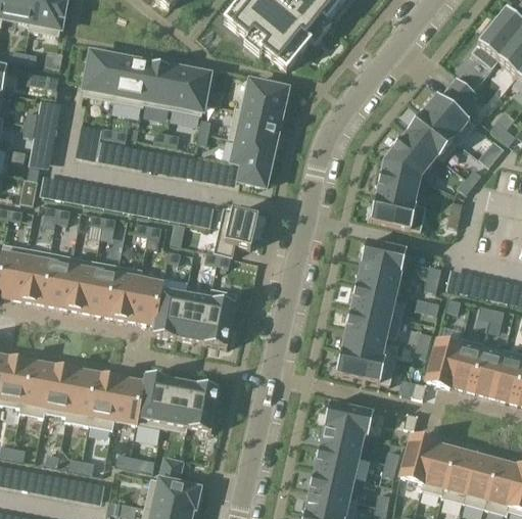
[(4,0),(2,18),(3,19),(30,25),(31,25),(35,0),(4,0)]
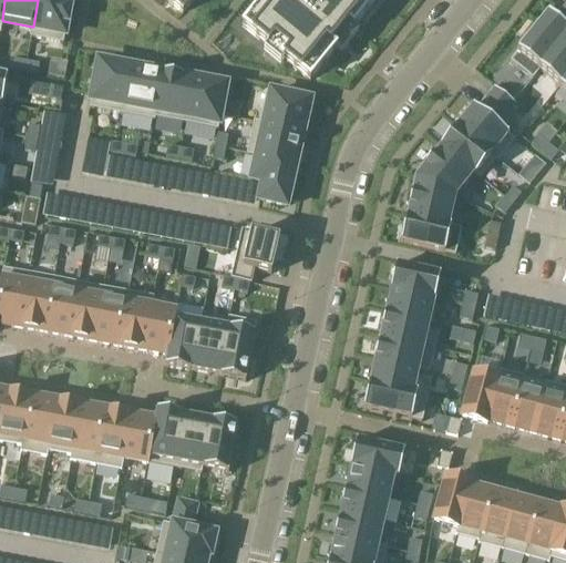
[(32,27),(31,34),(64,40),(68,20),(69,20),(71,6),(72,0),(38,0),(33,27),(32,27)]
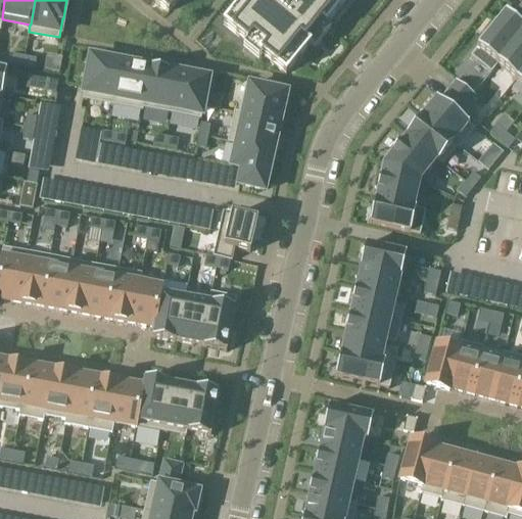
[(157,0),(170,9),(177,0),(157,0)]
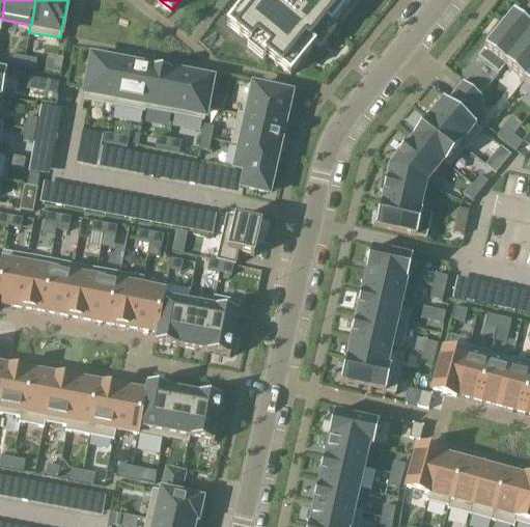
[(246,0),(228,22),(252,42),(257,35),(272,47),(267,53),(291,73),(316,43),(311,38),(327,19),(332,23),(350,0),(246,0)]
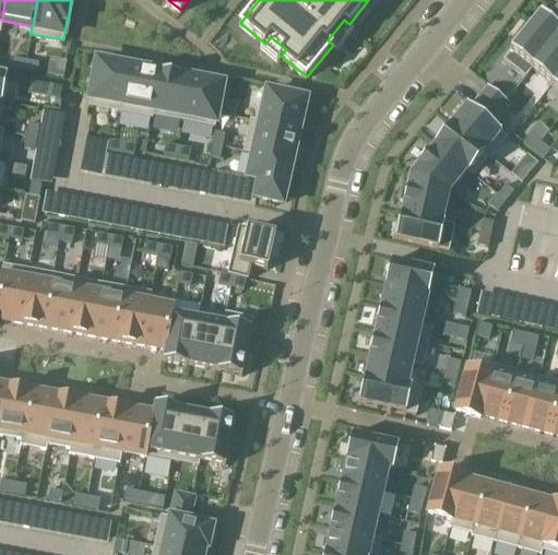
[(557,24),(541,12),(505,57),(526,75),(533,67),(532,67),(557,34),(557,24)]
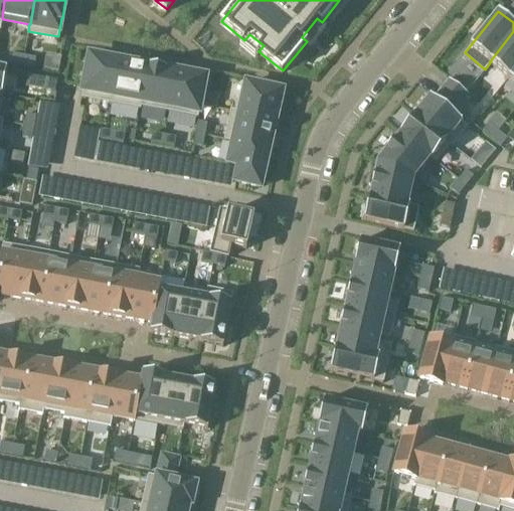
[(513,31),(490,61),(491,61),(509,76),(513,70),(513,31)]
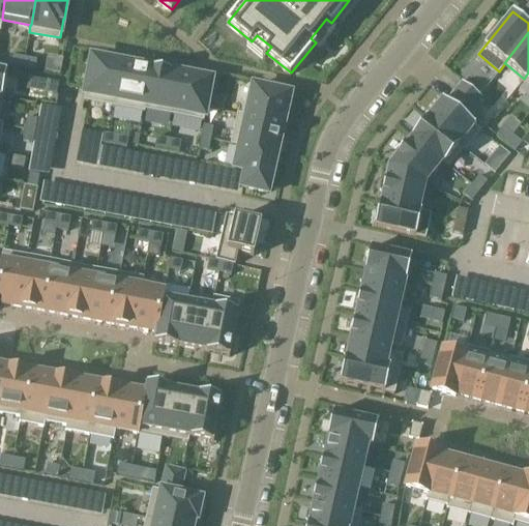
[(13,52),(11,62),(24,64),(26,54),(13,52)]
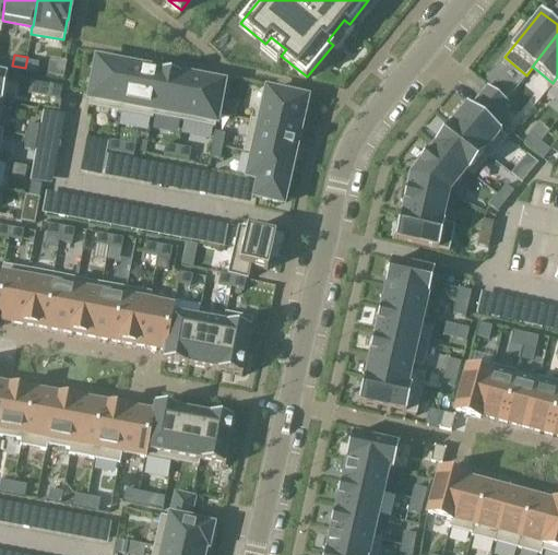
[(27,57),(25,68),(38,70),(40,60),(27,57)]
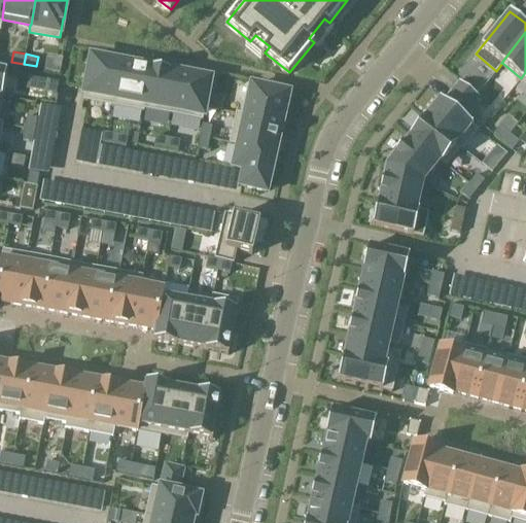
[(93,55),(84,98),(114,104),(123,60),(93,55)]
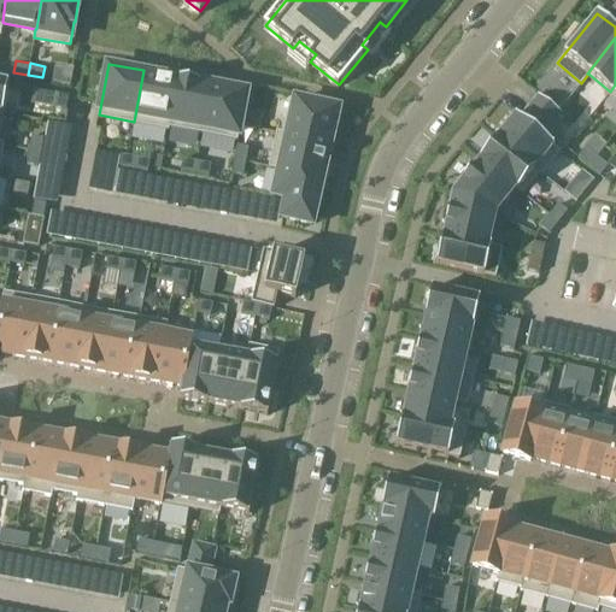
[(144,70),(134,122),(169,128),(170,125),(169,125),(177,77),(144,70)]
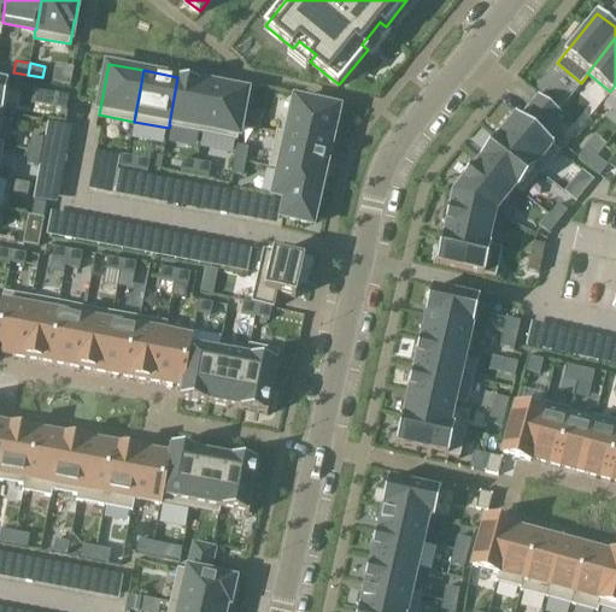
[(177,77),(169,125),(170,125),(203,131),(212,83),(201,81),(177,76),(177,77)]
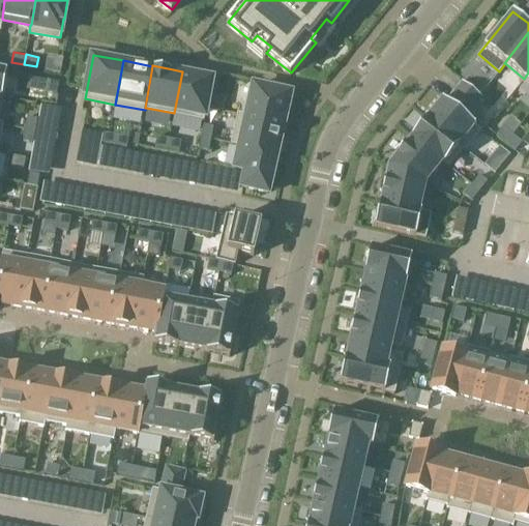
[(182,71),(174,113),(205,118),(212,77),(182,71)]
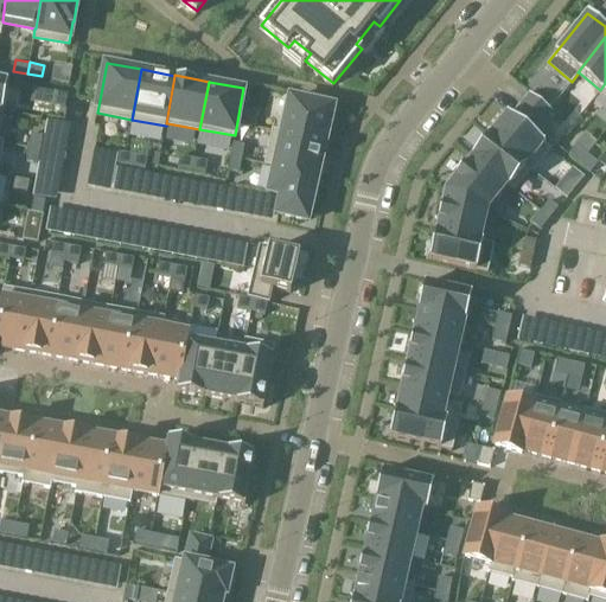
[(57,89),(55,103),(67,106),(69,91),(57,89)]
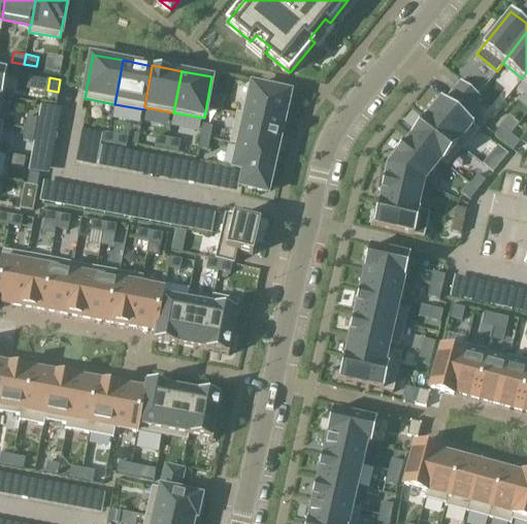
[(461,78),(453,89),(473,105),(482,95),(461,78)]
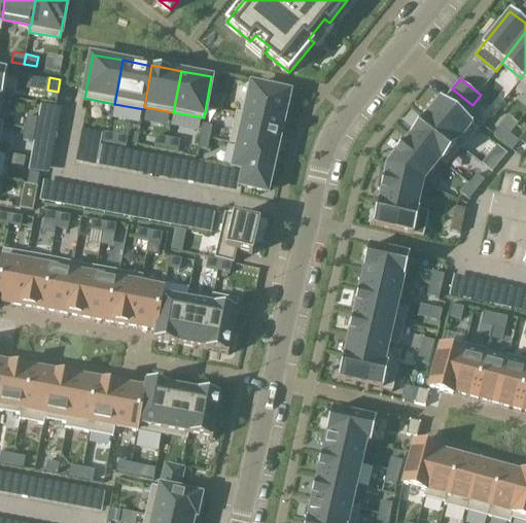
[(242,111),(242,112),(282,121),(289,91),(248,81),(242,111)]
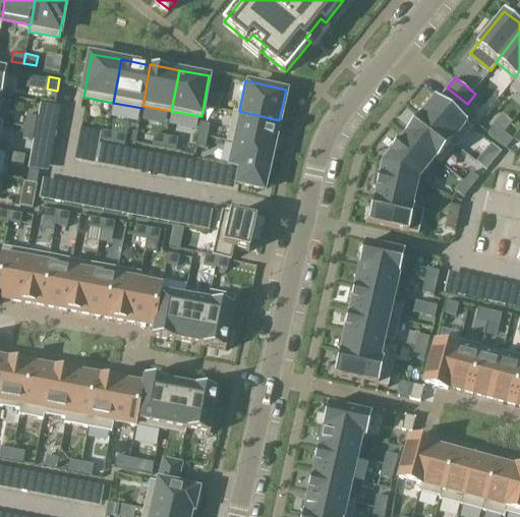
[(421,113),(420,113),(457,142),(456,144),(458,146),(474,125),(459,114),(467,104),(447,88),(439,98),(436,95),(435,97),(430,96),(425,103),(426,107),(421,113)]
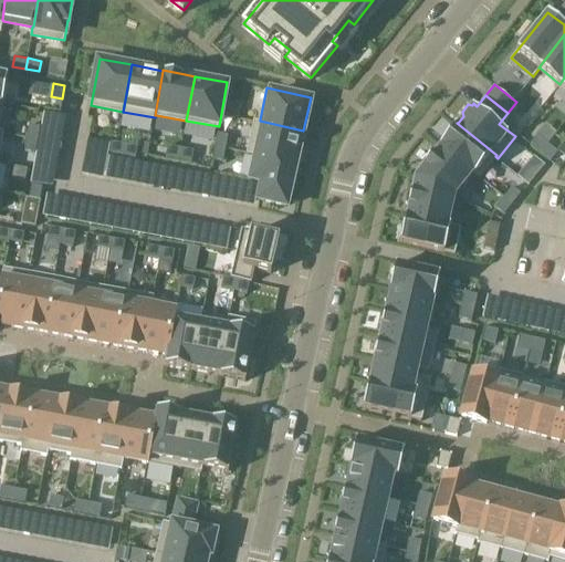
[(230,100),(228,113),(239,115),(241,102),(230,100)]
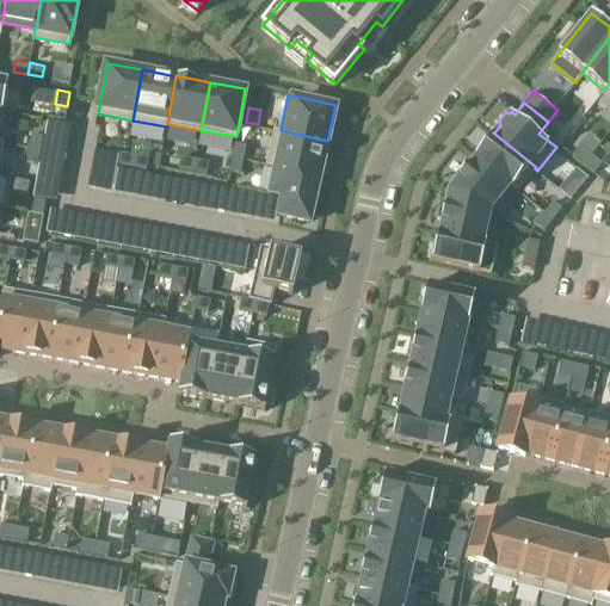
[(548,122),(538,134),(550,142),(559,131),(548,122)]
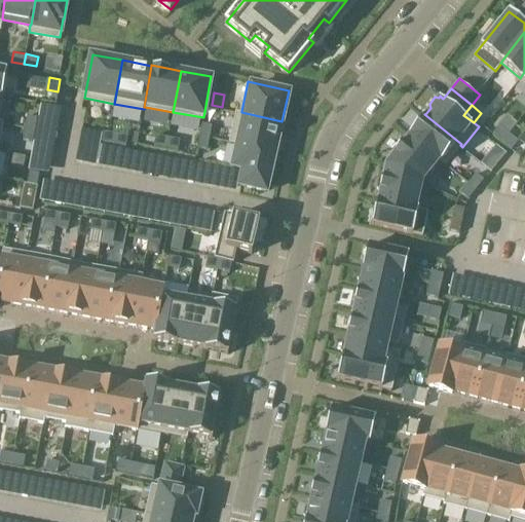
[(236,110),(229,141),(239,143),(239,142),(275,150),(282,121),(241,112),(241,111),(236,110)]
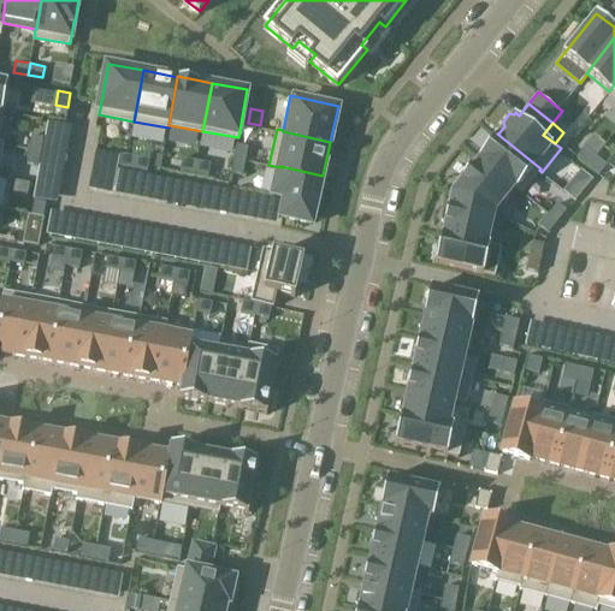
[(33,132),(30,147),(42,149),(45,135),(33,132)]
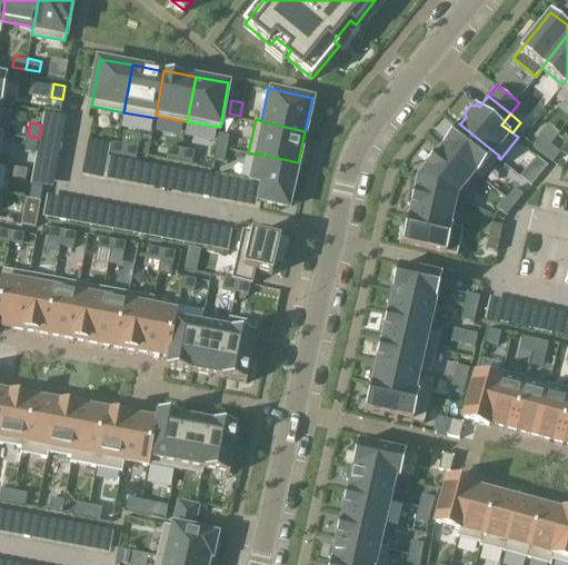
[(459,124),(444,144),(477,171),(477,172),(482,177),(498,157),(499,156),(459,124)]
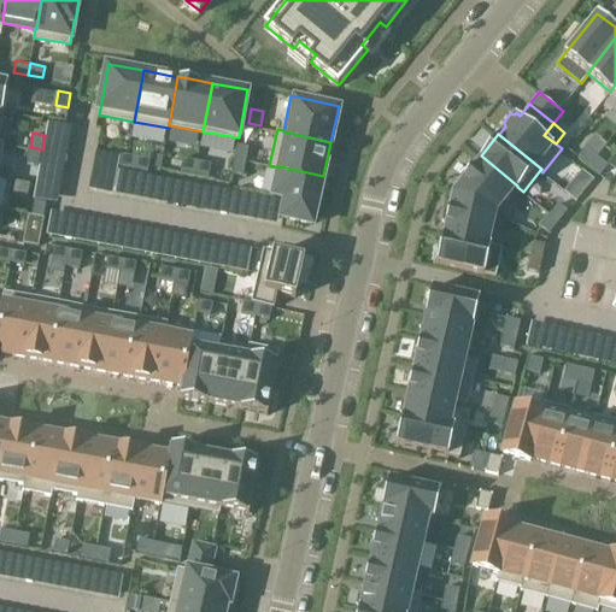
[(238,142),(235,157),(247,158),(250,145),(238,142)]
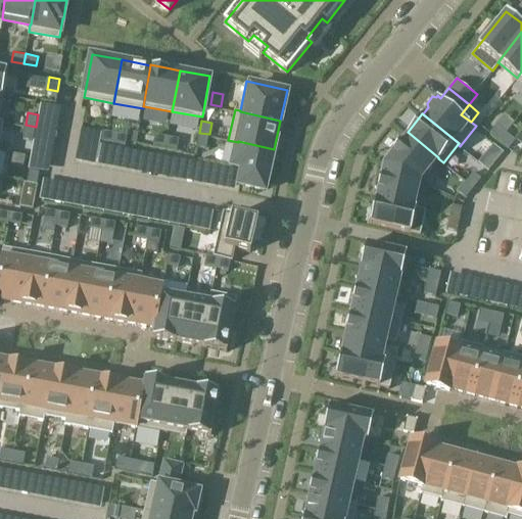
[(497,121),(490,129),(501,137),(507,129),(497,121)]
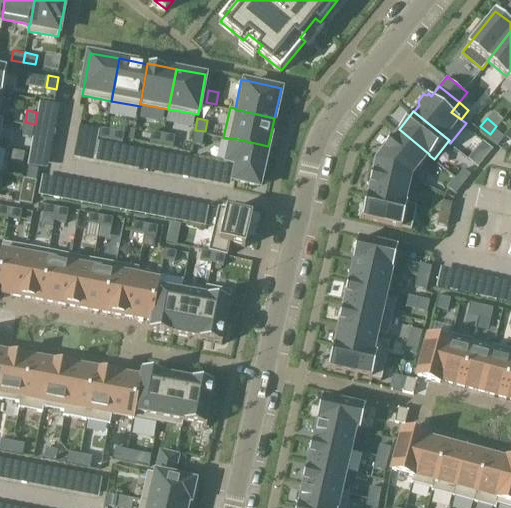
[(25,122),(23,134),(33,136),(35,124),(25,122)]
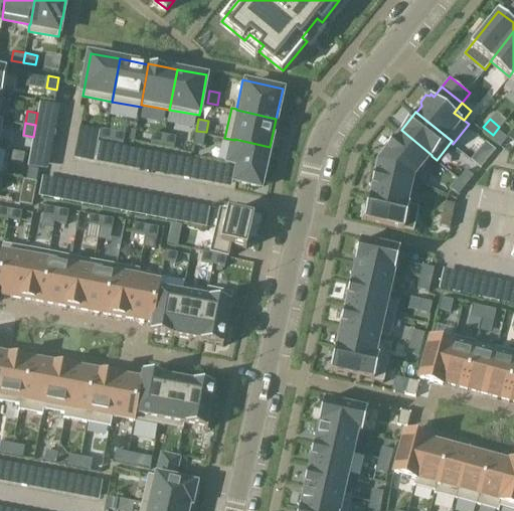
[(102,127),(101,136),(112,139),(114,129),(102,127)]
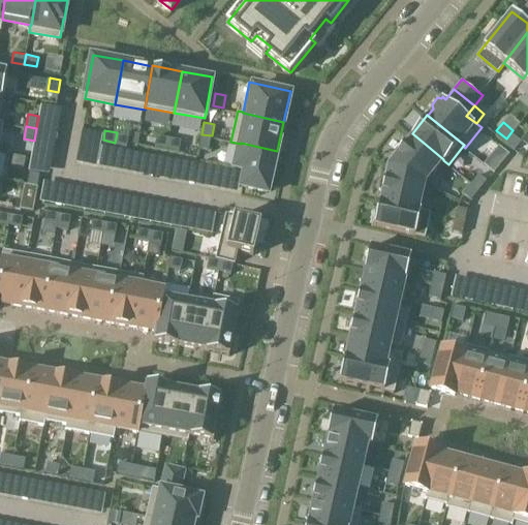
[(513,130),(506,139),(516,146),(522,139),(513,130)]
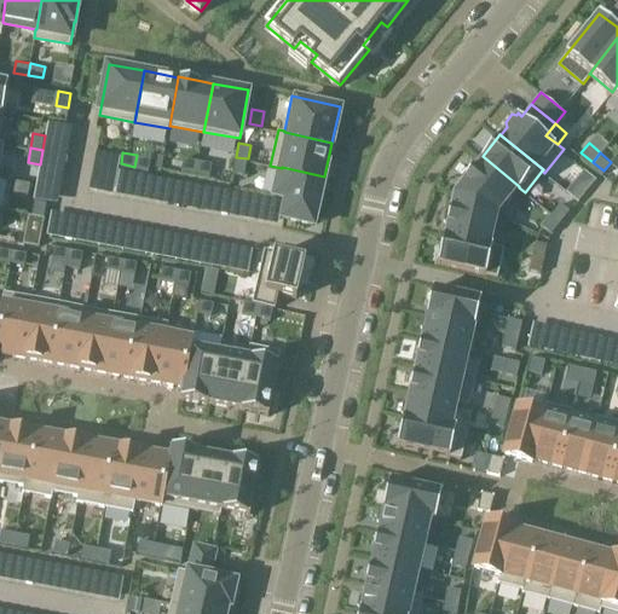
[(137,155),(134,167),(149,169),(151,157),(137,155)]
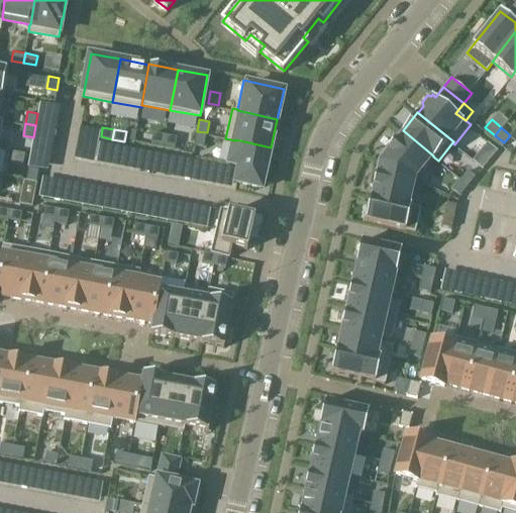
[(153,130),(151,140),(164,142),(166,132),(153,130)]
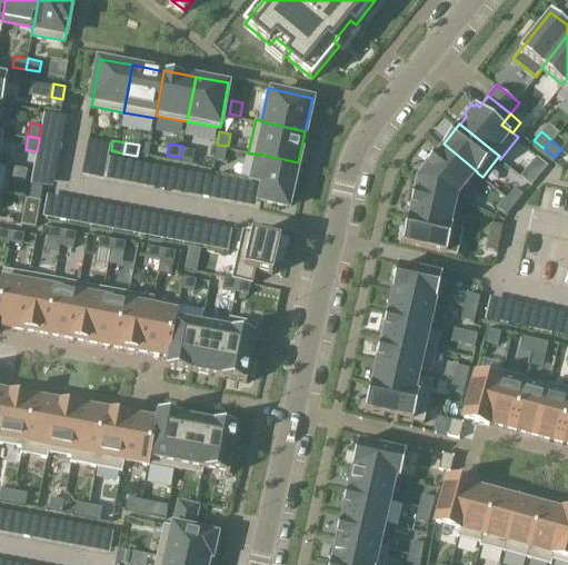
[(428,164),(418,176),(458,195),(477,172),(477,171),(444,144),(442,145),(437,152),(436,152),(432,151),(426,159),(427,164),(428,164)]
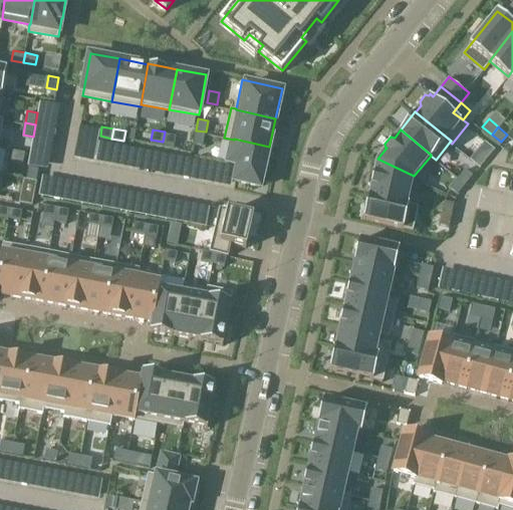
[(196,131),(194,142),(203,144),(206,132),(196,131)]
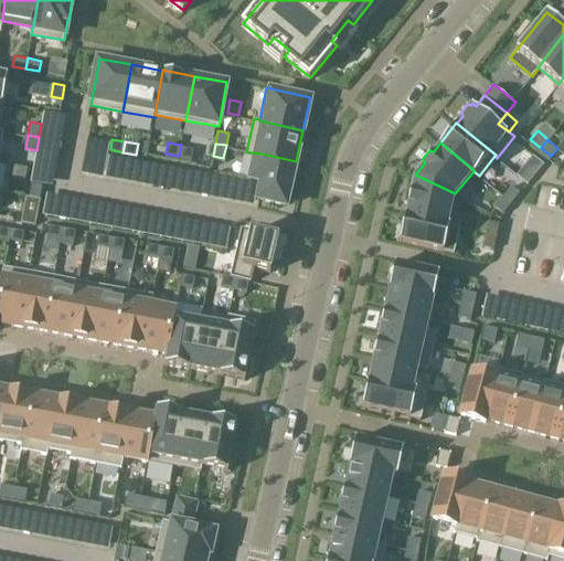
[(181,145),(179,156),(192,158),(194,147),(181,145)]
